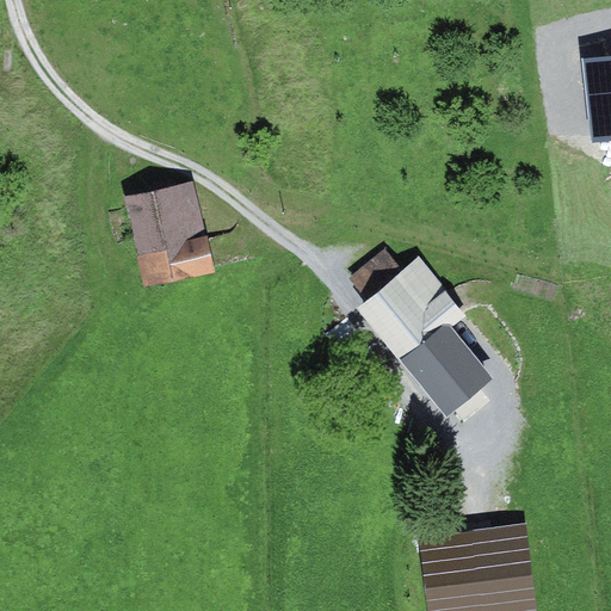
[(193,180),(124,197),(146,285),(215,270),(193,180)]
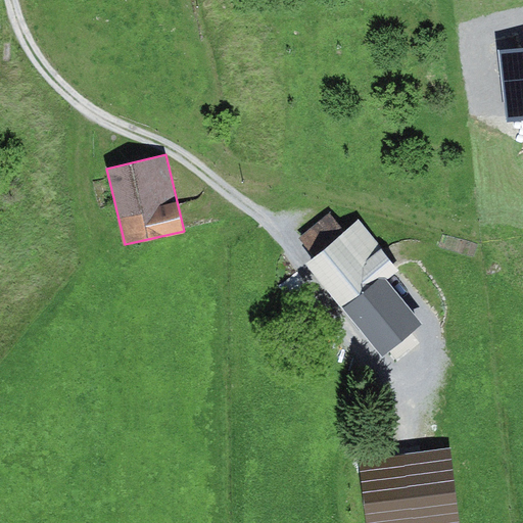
[(298,238),(314,258),(345,233),(330,212),(298,238)]
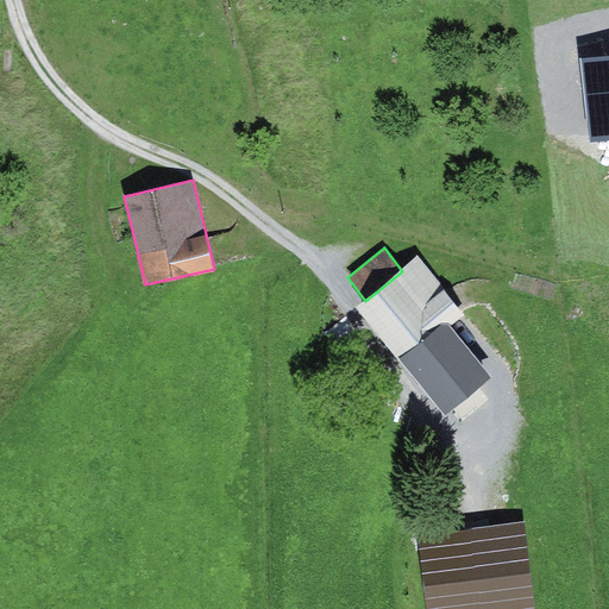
[(470,327),(416,261),(402,271),(365,301),(358,307),(413,375),(460,336),(470,327)]
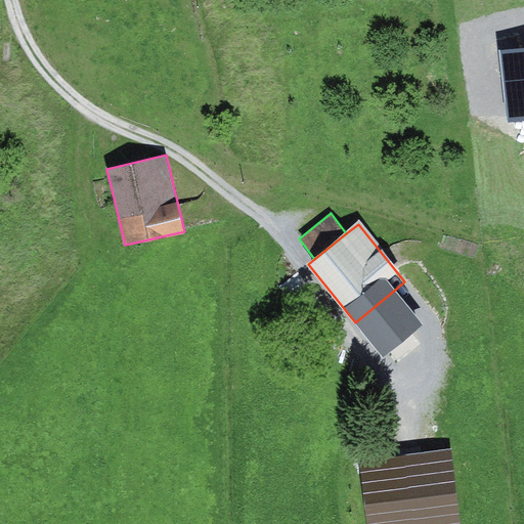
[(422,319),(396,289),(355,322),(381,353),(422,319)]
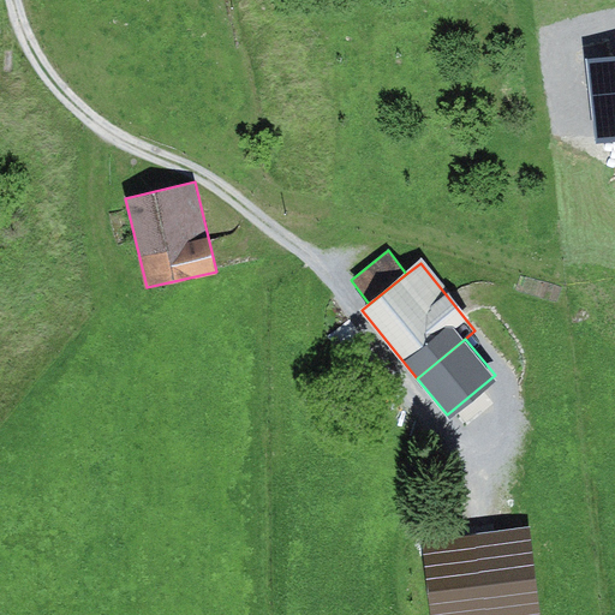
[(538,614),(529,535),(425,547),(433,614),(538,614)]
